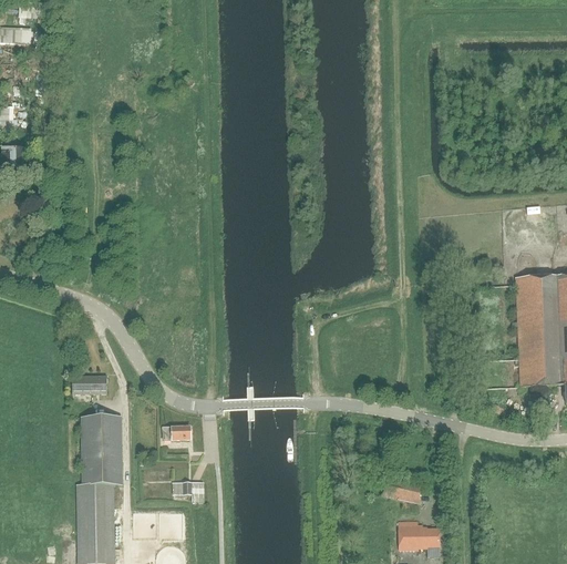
[(0,42),(31,43),(31,30),(0,28),(0,42)]
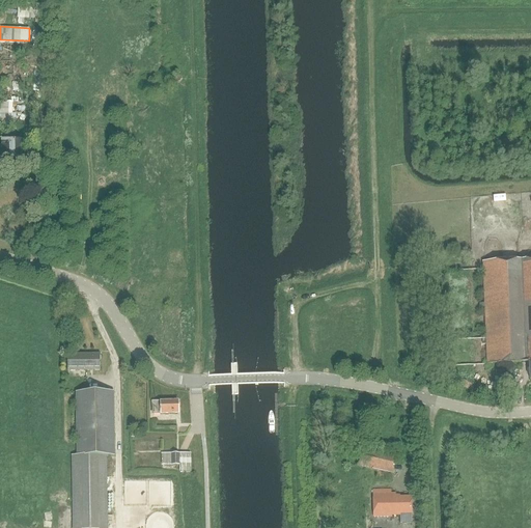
[(2,155),(25,155),(26,136),(2,135),(2,155)]
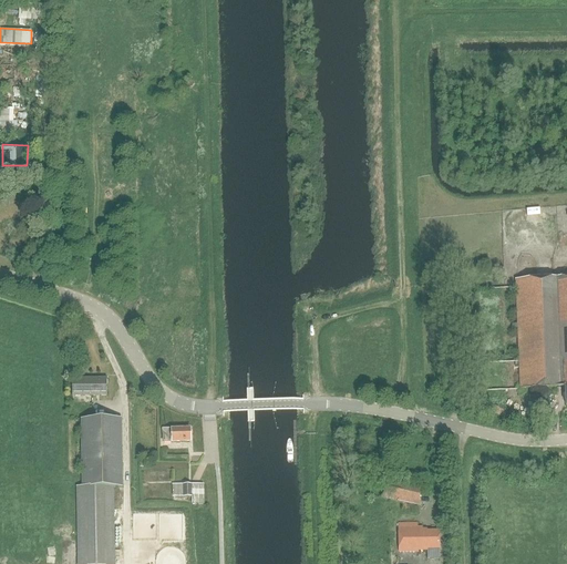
[(566,274),(515,277),(521,387),(565,385),(566,403),(566,274)]
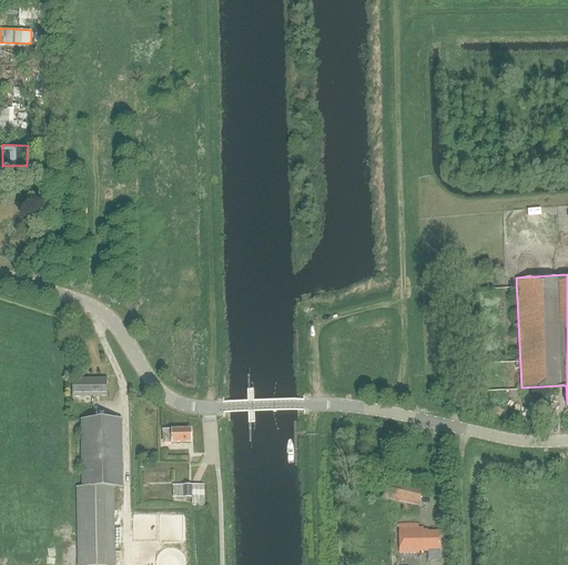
[(72,394),(107,394),(107,376),(72,376),(72,394)]
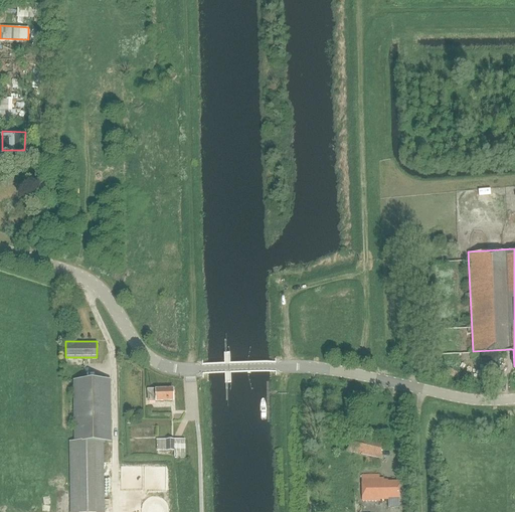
[(70,511),(104,510),(103,440),(111,440),(110,377),(73,378),(74,440),(69,440),(70,511)]
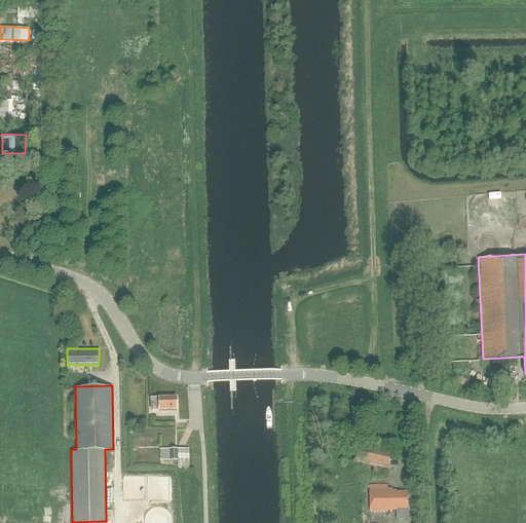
[(151,406),(176,406),(176,395),(151,395),(151,406)]
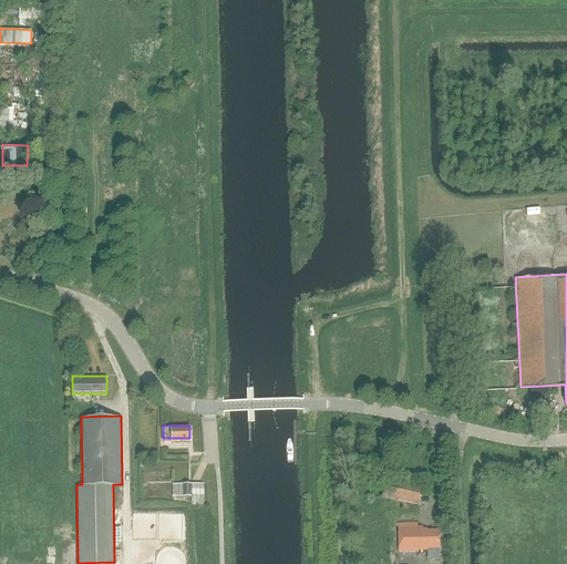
[(420,503),(420,483),(384,475),(381,494),(420,503)]
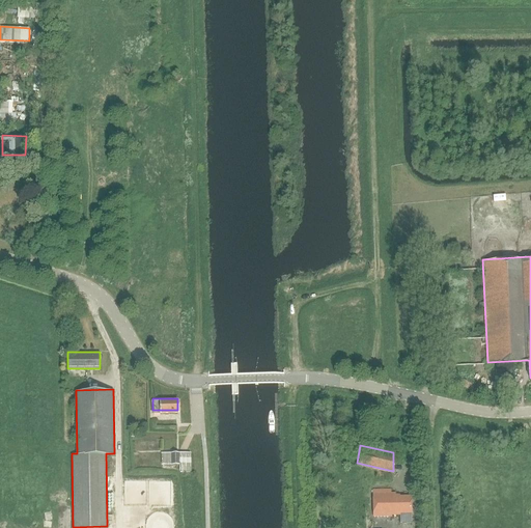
[(192,471),(191,450),(163,451),(163,463),(180,462),(180,471),(192,471)]
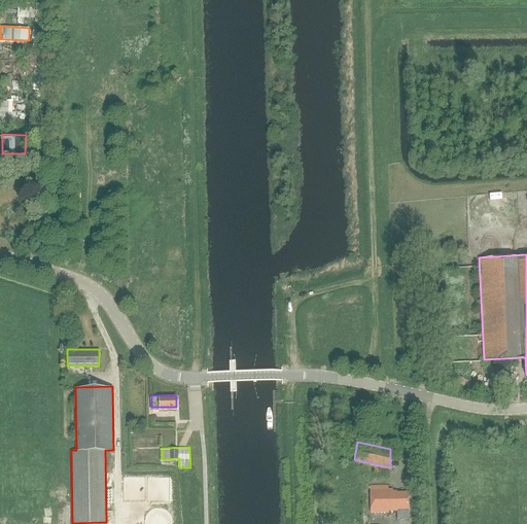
[(396,507),(408,507),(408,491),(396,491),(396,489),(387,490),(387,484),(371,484),(372,511),(388,511),(388,509),(396,509),(396,507)]
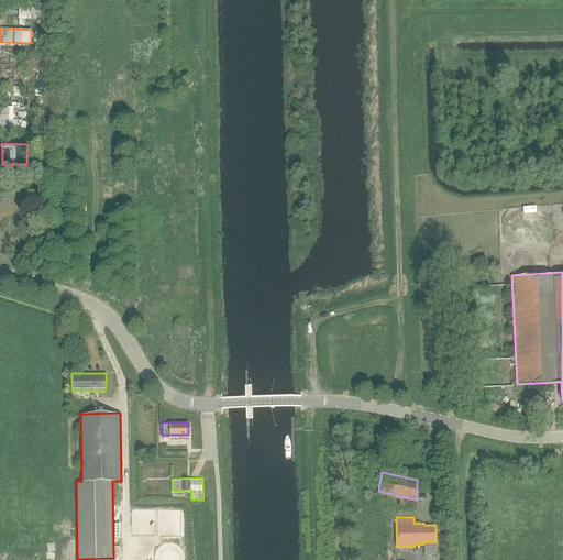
[(423,541),(423,544),(423,551),(435,551),(435,541),(423,541)]
